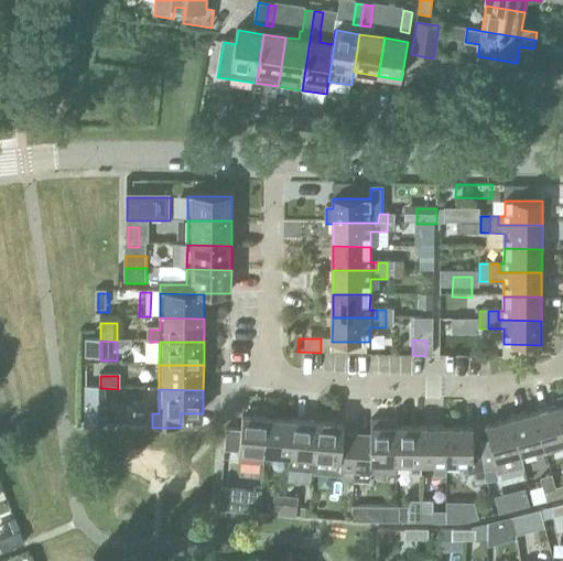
[(562,418),(560,407),(537,413),(545,449),(548,455),(561,451),(562,451),(562,418)]
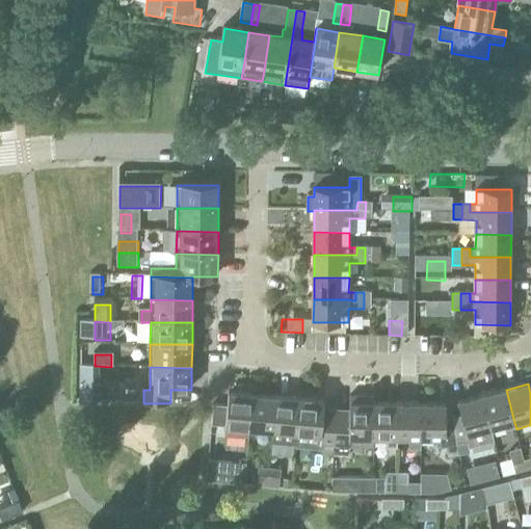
[(516,429),(514,423),(506,390),(482,396),(490,429),(505,425),(506,431),(516,429)]
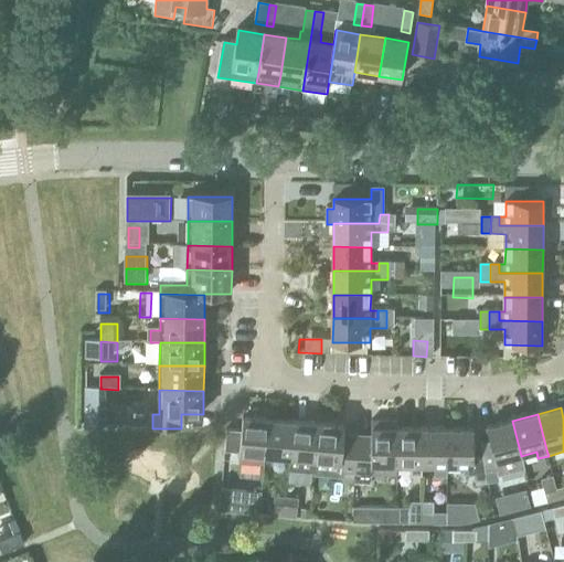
[(268,420),(244,417),(242,439),(229,438),(226,464),(264,467),(265,456),(268,420)]
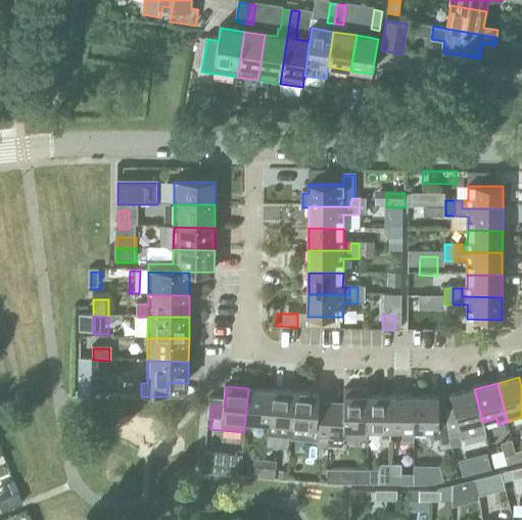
[(248,388),(245,422),(269,424),(271,390),(248,388)]
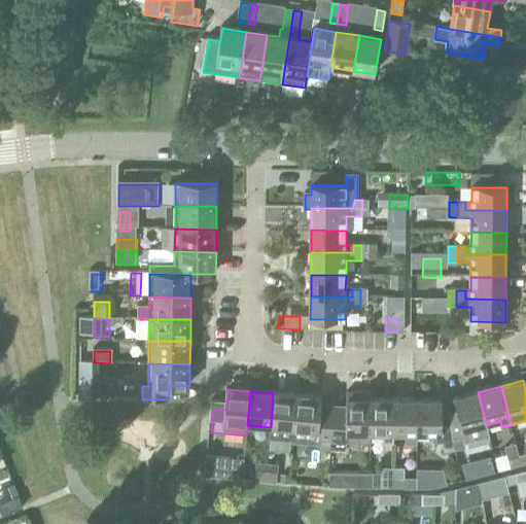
[(451,417),(452,426),(455,451),(466,449),(466,445),(490,440),(486,425),(478,392),(455,398),(459,415),(451,417)]
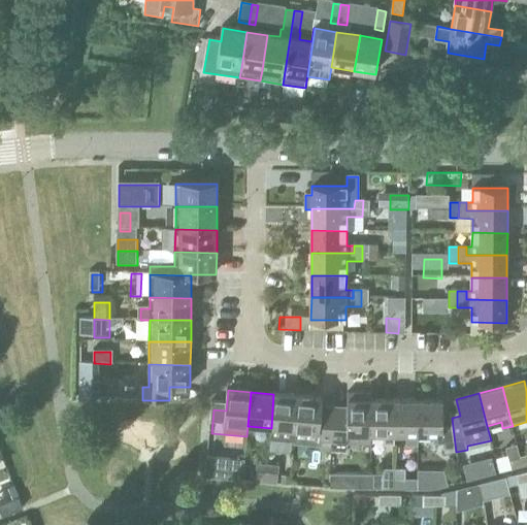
[(295,430),(298,396),(273,394),(271,428),(274,428),(273,437),(294,439),(294,430),(295,430)]
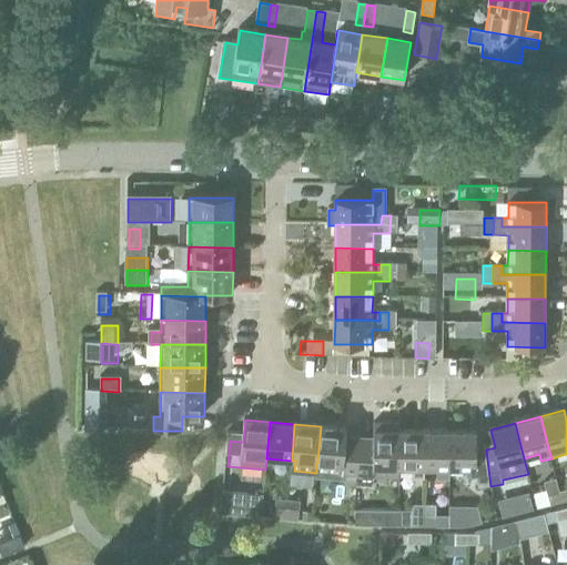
[(356,486),(360,437),(346,437),(347,430),(321,426),(317,463),(343,465),(342,476),(346,477),(345,485),(356,486)]
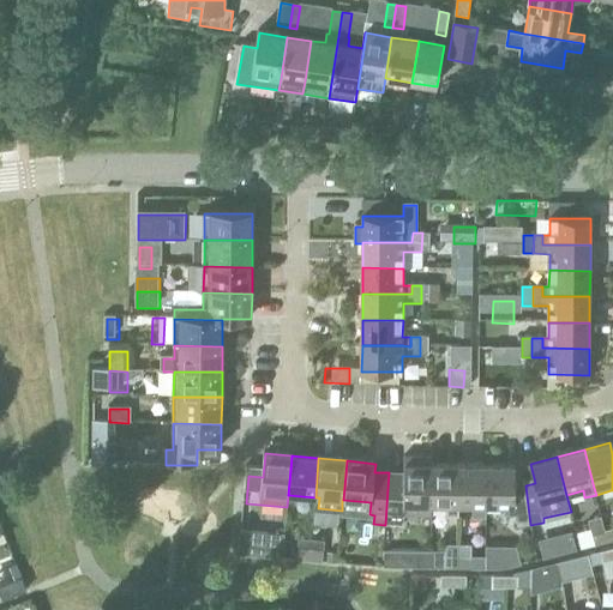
[(431,517),(431,505),(431,466),(404,465),(404,473),(389,472),(385,525),(400,526),(400,517),(404,517),(431,517)]
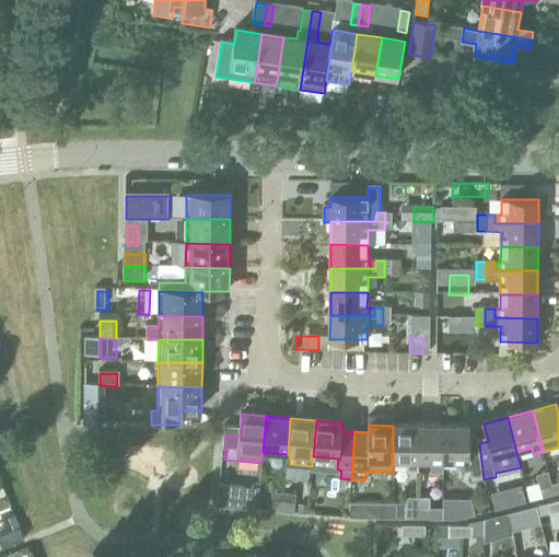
[(393,426),(393,461),(408,461),(408,473),(418,473),(418,462),(419,426),(393,426)]
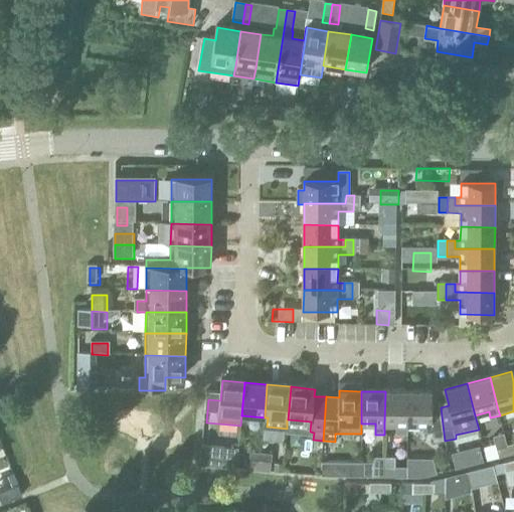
[(385,391),(384,424),(397,424),(397,435),(407,435),(407,424),(407,391),(385,391)]
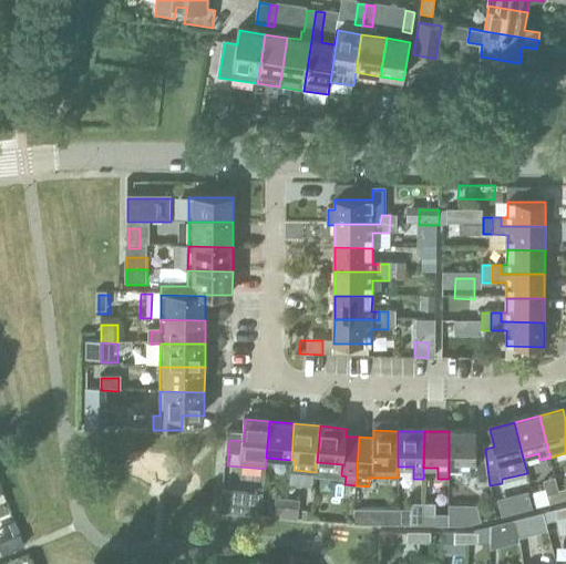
[(475,432),(449,431),(449,468),(463,468),(464,472),(472,479),(476,478),(479,488),(490,485),(486,459),(474,459),(475,432)]
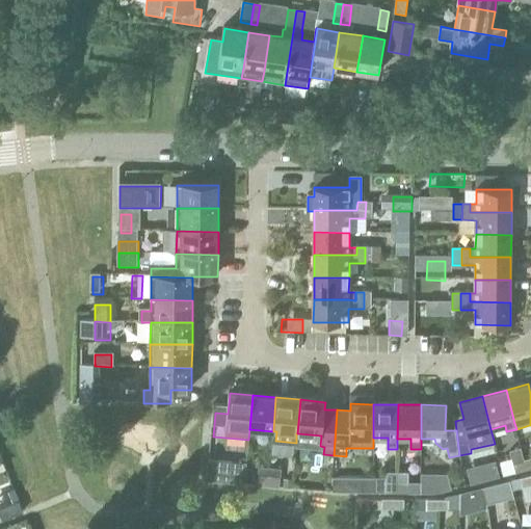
[(527,471),(525,461),(523,453),(511,456),(513,465),(515,474),(527,471)]
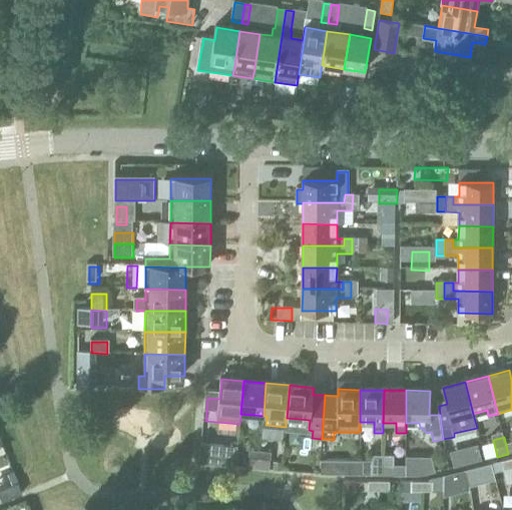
[(479,460),(490,458),(487,444),(476,446),(479,460)]
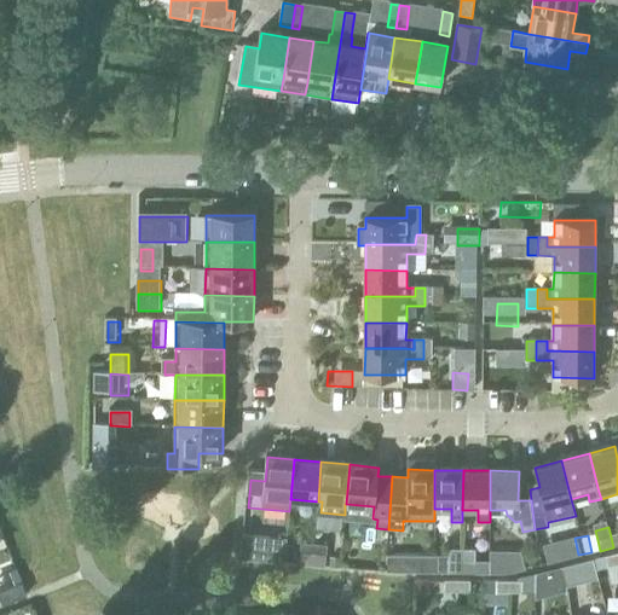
[(461,574),(461,550),(450,550),(450,574),(461,574)]
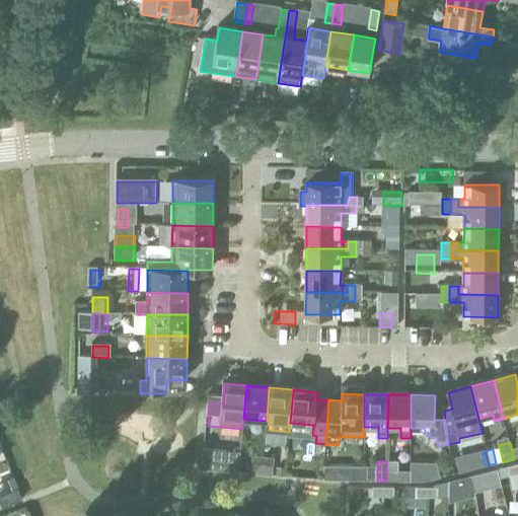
[(386,461),(386,482),(399,482),(399,461),(386,461)]
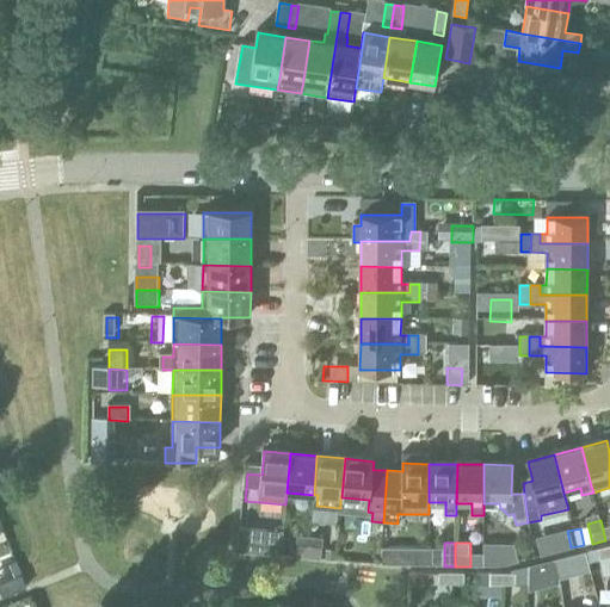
[(297,546),(296,557),(308,558),(309,547),(297,546)]
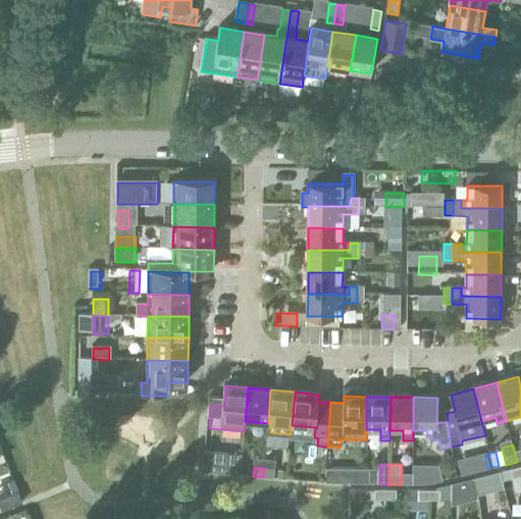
[(275,469),(264,468),(263,477),(274,478),(275,469)]
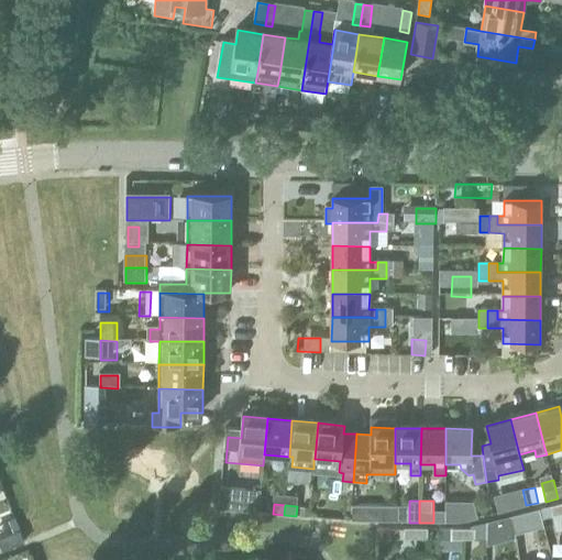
[(554,517),(561,515),(561,505),(551,507),(554,517)]
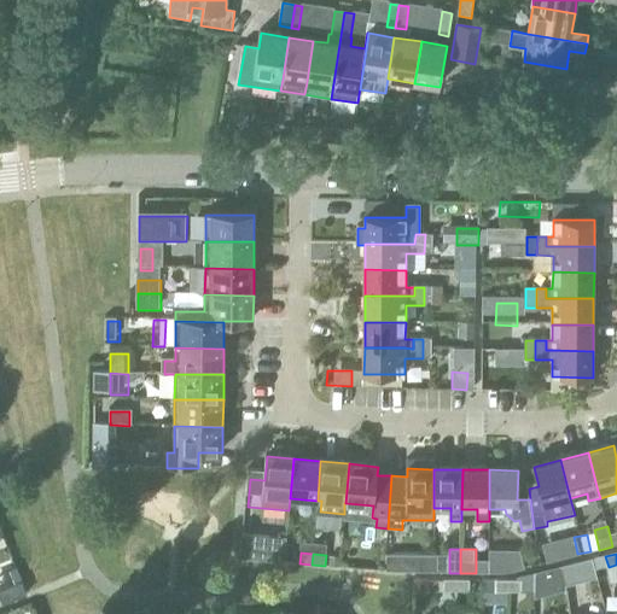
[(495,556),(496,573),(518,572),(518,556),(495,556)]
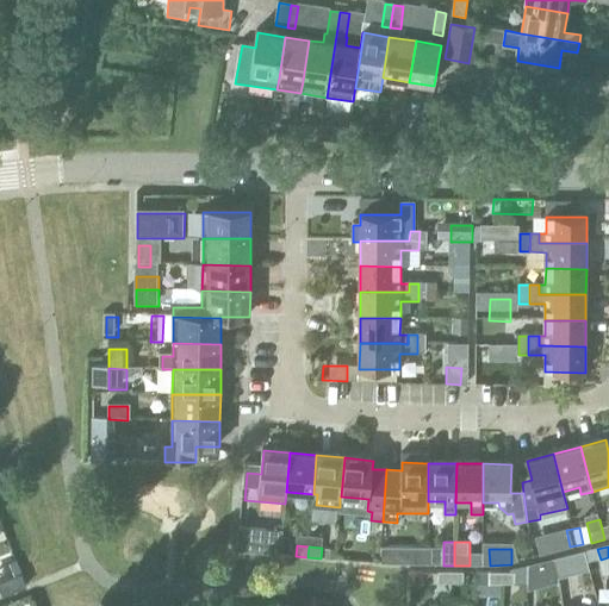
[(381,568),(405,569),(406,553),(383,551),(381,568)]
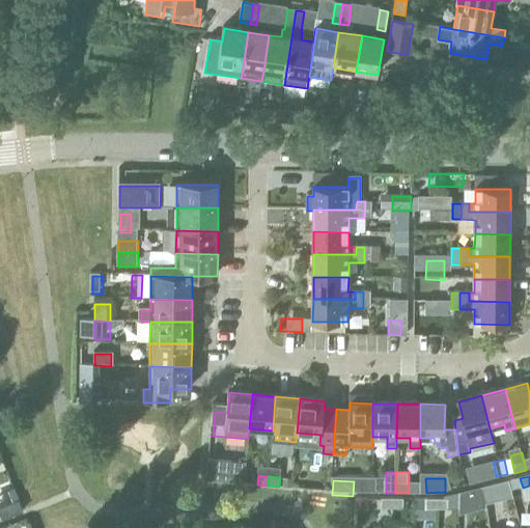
[(483,488),(486,505),(498,502),(493,485),(483,488)]
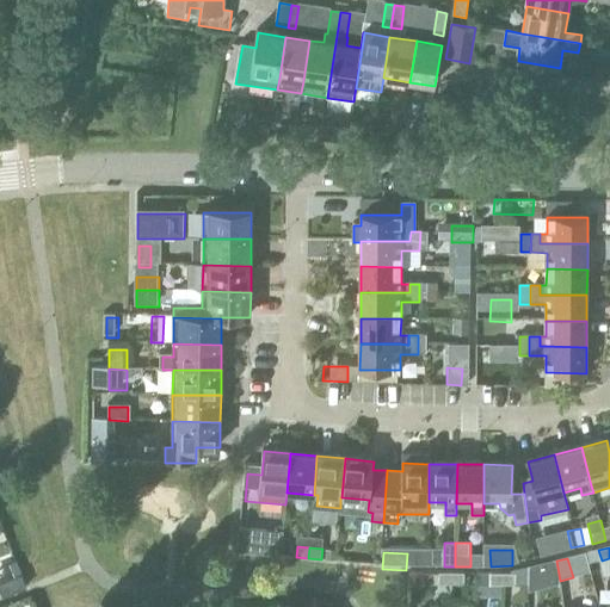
[(560,581),(556,561),(543,564),(530,568),(530,590),(560,582),(560,581)]
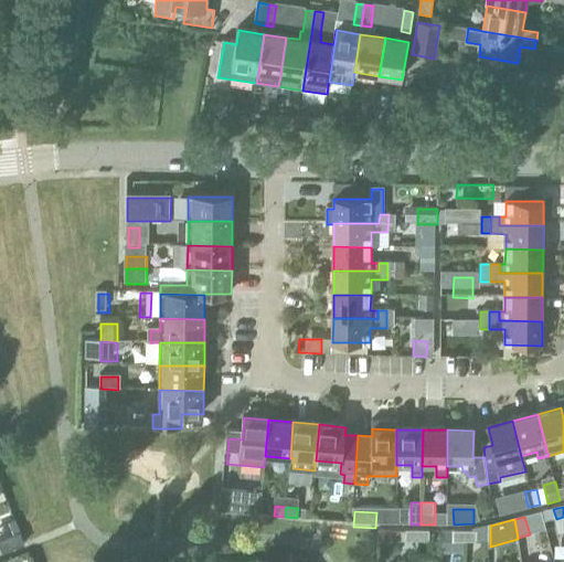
[(406,542),(418,542),(418,531),(406,531),(406,542)]
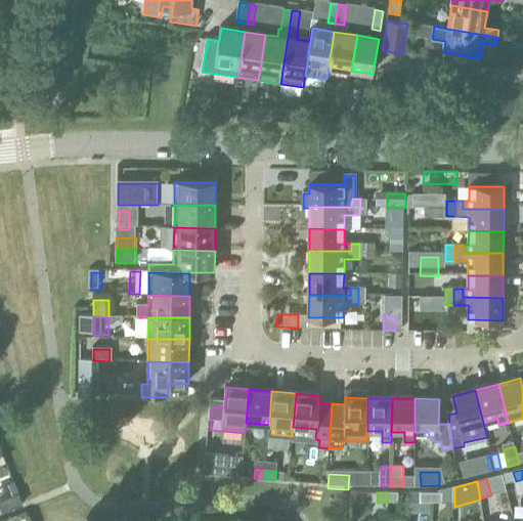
[(388,492),(388,503),(398,503),(399,492),(388,492)]
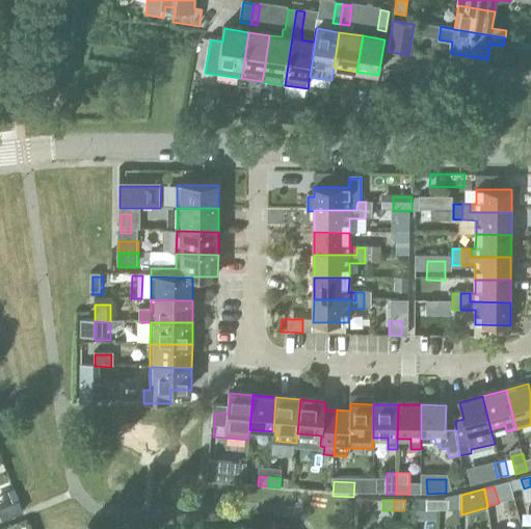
[(427,510),(439,510),(439,501),(427,500),(427,510)]
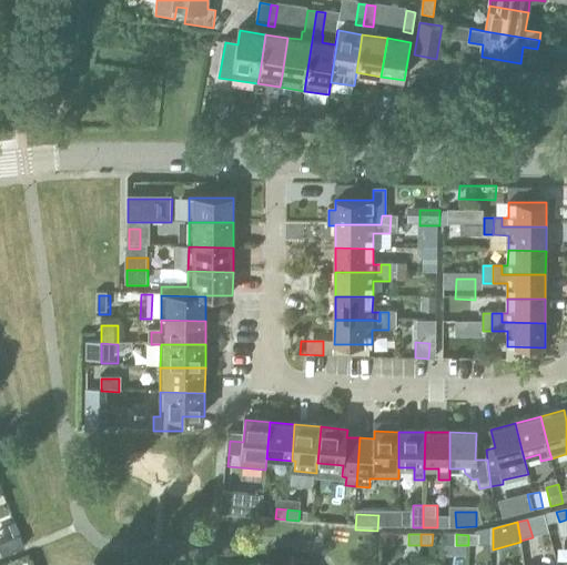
[(468,535),(468,545),(479,545),(479,535),(468,535)]
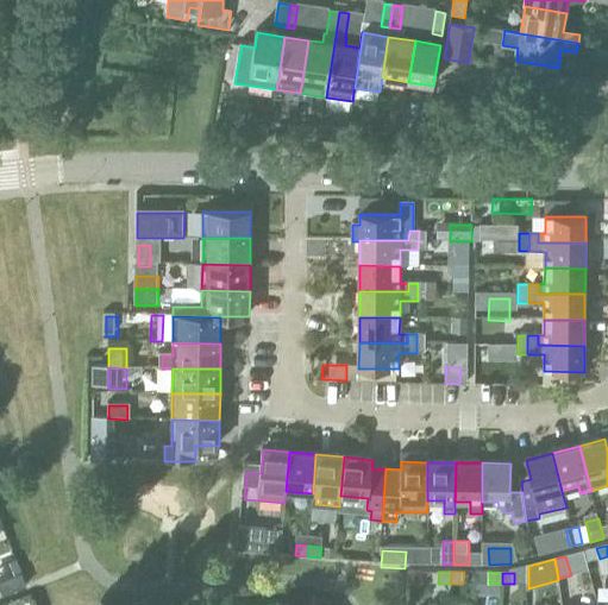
[(22,574),(0,583),(0,588),(4,597),(27,586),(22,574)]
